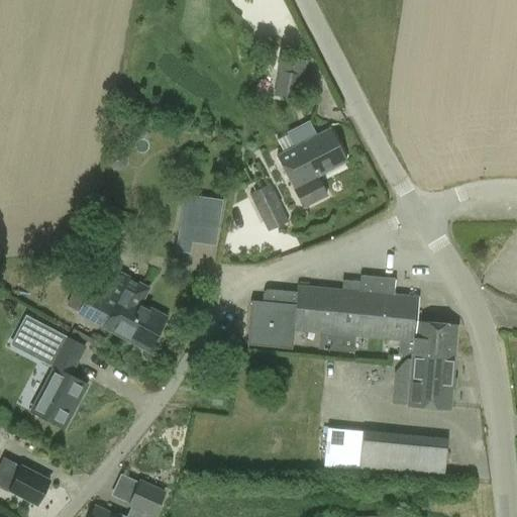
[(301,76),(278,72),(276,84),(299,89),(301,76)]
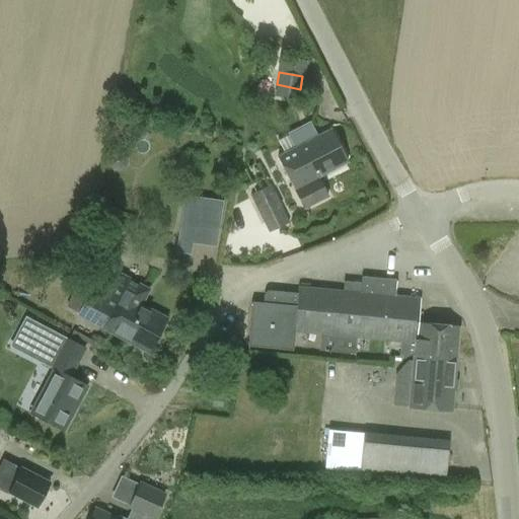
[(347,164),(329,130),(317,137),(310,123),(288,135),(288,136),(295,148),(284,154),(276,157),(303,210),(327,198),(318,179),(347,164)]
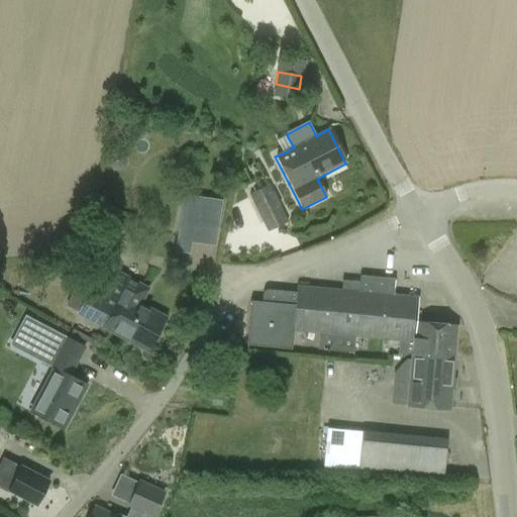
[(287,223),(269,186),(248,195),(268,232),(287,223)]
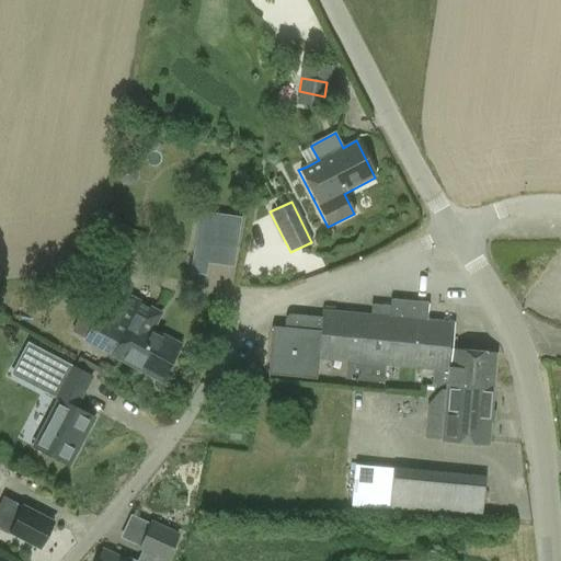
[(232,266),(239,219),(213,215),(207,250),(195,249),(192,272),(204,274),(206,262),(232,266)]
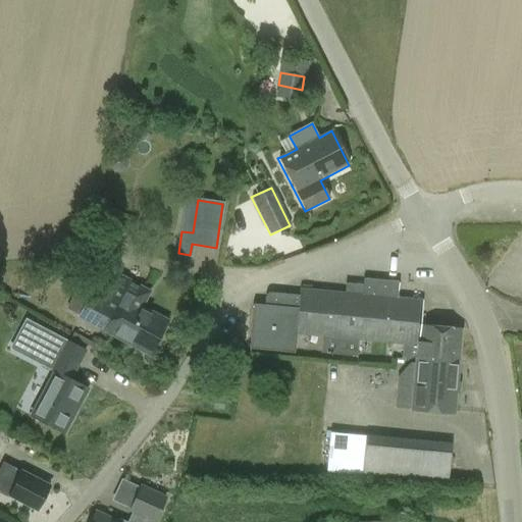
[(75,290),(66,309),(80,316),(79,319),(149,354),(164,323),(140,311),(150,292),(117,275),(104,303),(90,296),(90,297),(75,290)]
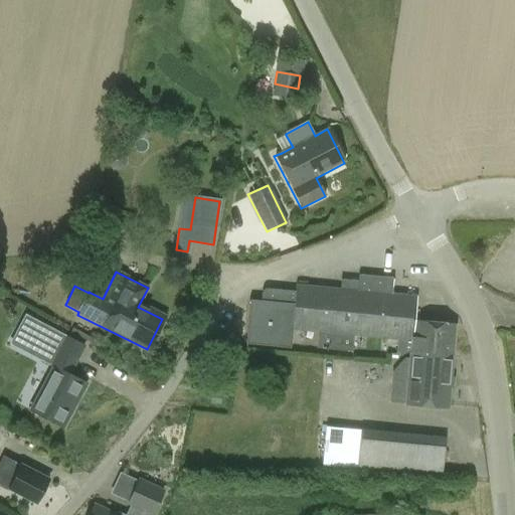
[(410,353),(412,337),(414,321),(416,297),(391,295),(393,279),(358,275),(358,282),(341,281),(340,289),(295,285),(295,291),(267,288),(263,290),(261,293),(260,300),(248,299),(243,343),(289,347),(291,331),(323,334),(321,349),(351,352),(353,336),(397,341),(395,356),(401,357),(402,352),(410,353)]
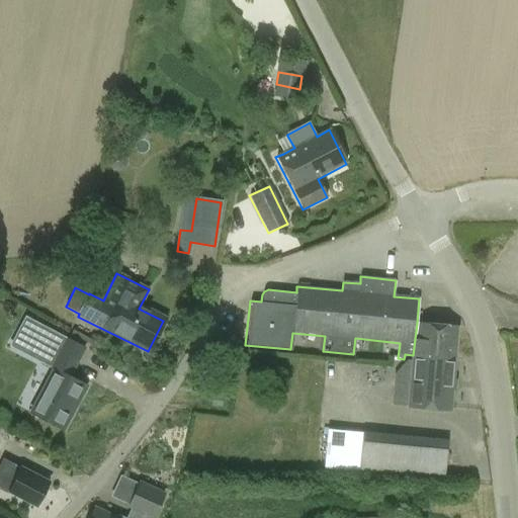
[(415,339),(413,358),(454,361),(458,327),(417,323),(415,339)]
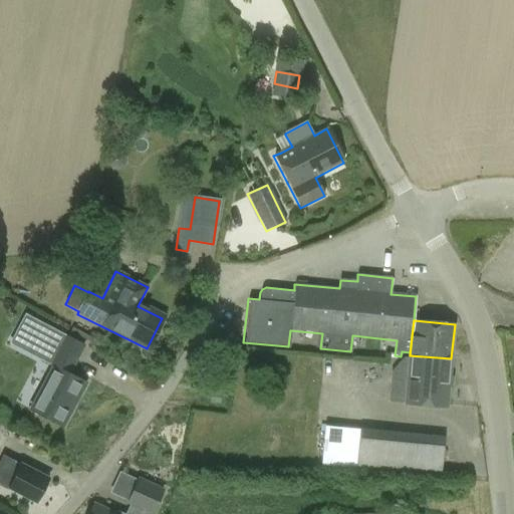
[(76,358),(83,345),(63,334),(56,347),(54,346),(45,362),(47,363),(41,374),(47,377),(39,394),(28,388),(20,403),(31,409),(30,411),(62,428),(85,383),(68,374),(76,358)]
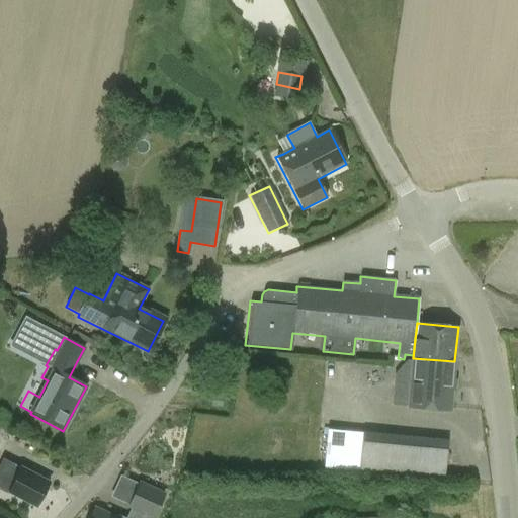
[(451,392),(454,361),(413,358),(409,405),(450,409),(451,392)]
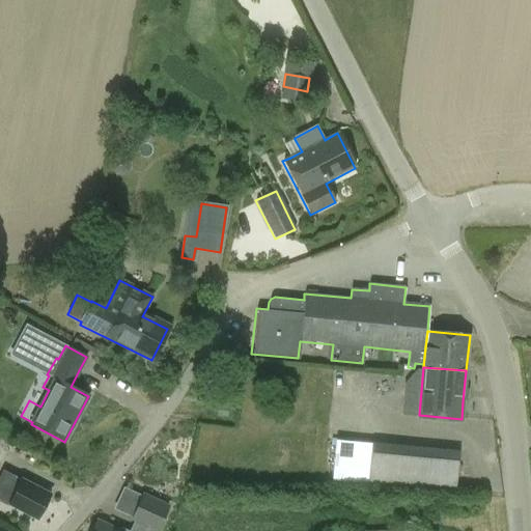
[(228,412),(219,411),(218,420),(227,421),(228,412)]
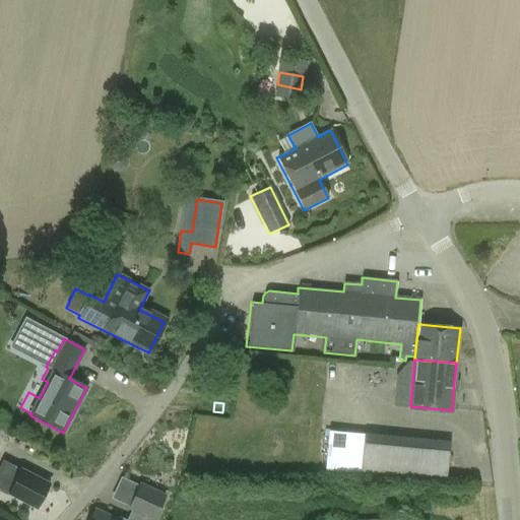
[(449,442),(364,434),(361,475),(445,483),(449,442)]
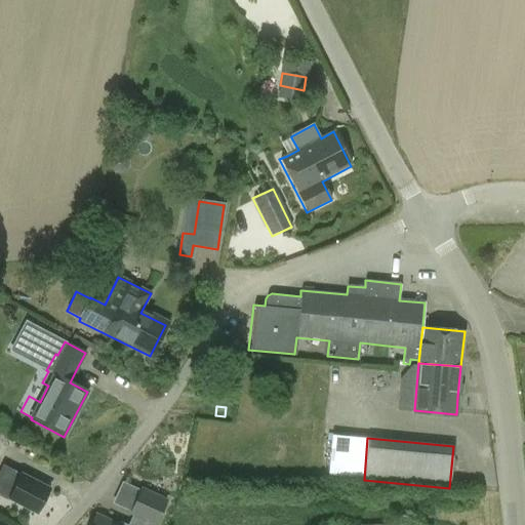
[(49,489),(22,475),(2,466),(0,470),(0,494),(37,514),(49,489)]
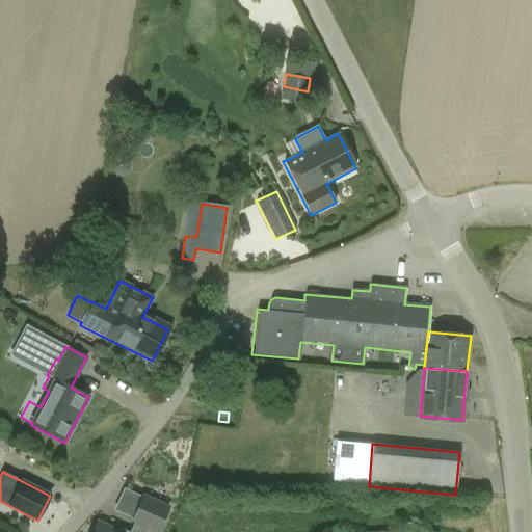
[(131,531),(120,531),(98,523),(92,531),(144,531),(147,528),(155,531),(156,531),(168,508),(143,497),(132,521),(136,523),(131,531)]
